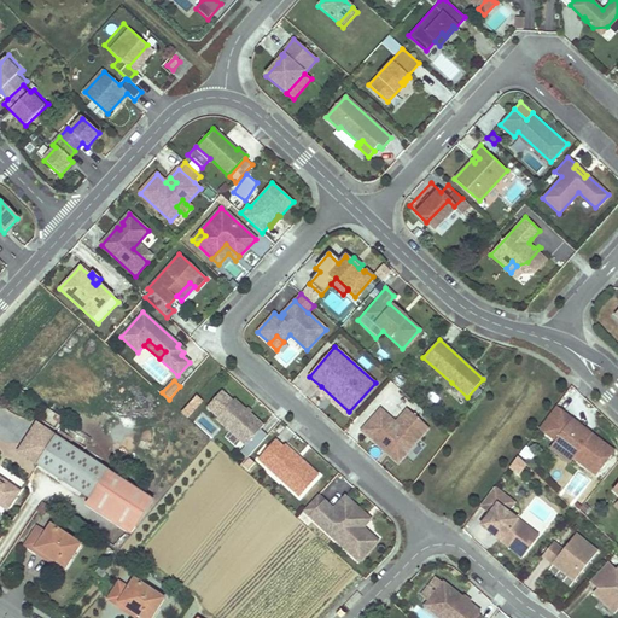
[(467,397),(452,383),(445,390),(461,403),(467,397)]
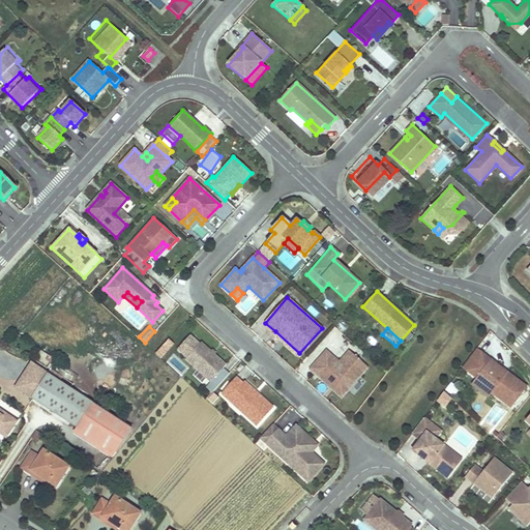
[(299,353),(275,331),(272,334),(297,356),(299,353)]
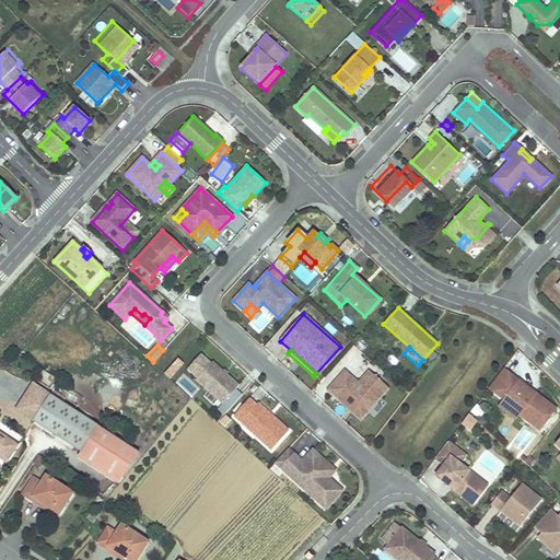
[(238,385),(212,362),(197,378),(223,403),(238,385)]
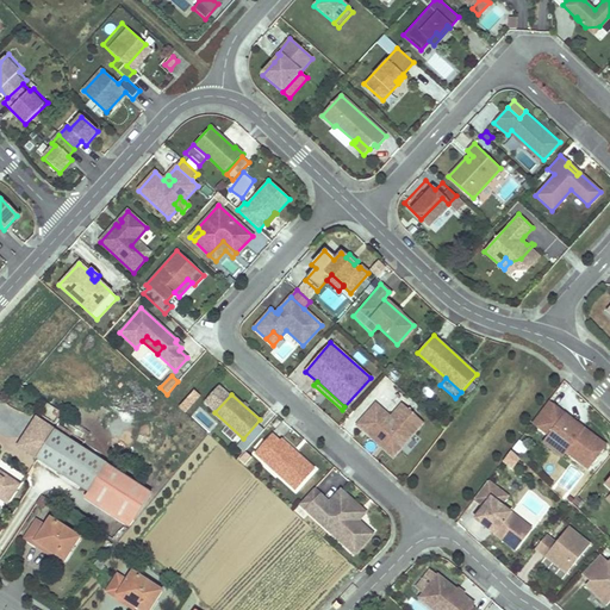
[(605,444),(583,428),(580,431),(574,427),(577,423),(548,402),(531,423),(548,435),(548,436),(558,443),(558,442),(567,449),(565,452),(587,468),(605,444)]
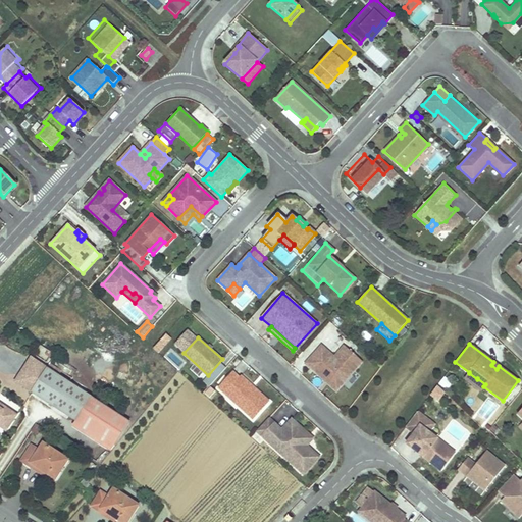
[(357,367),(351,362),(356,356),(346,347),(334,359),(322,348),(307,364),(336,389),(357,367)]
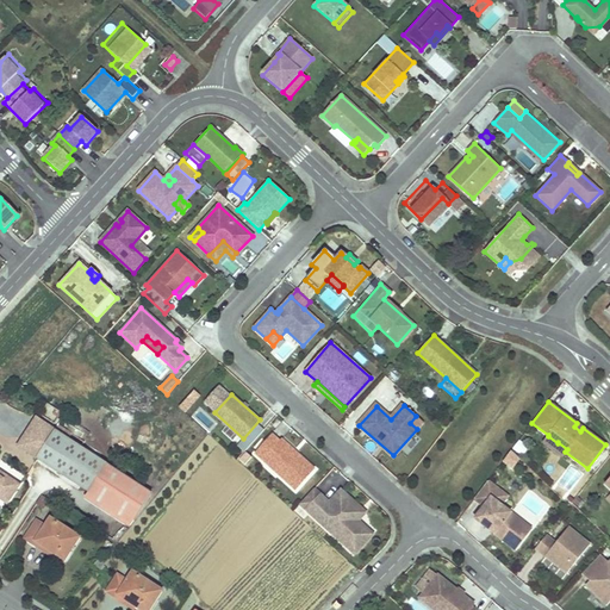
[(417,429),(423,422),(416,416),(410,423),(417,429)]
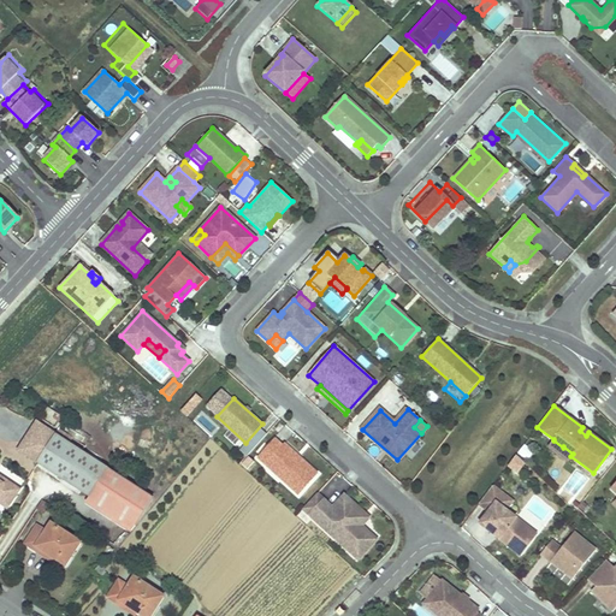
[(90,497),(107,469),(37,424),(24,444),(42,456),(37,462),(90,497)]
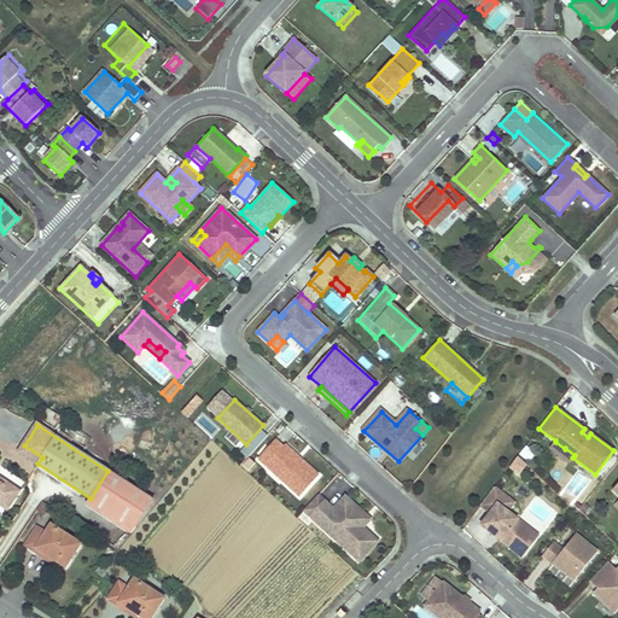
[(319,474),(302,459),(299,461),(296,458),(298,455),(285,444),(284,447),(275,439),(258,459),(267,467),(269,464),(285,477),(281,481),(299,496),(319,474)]
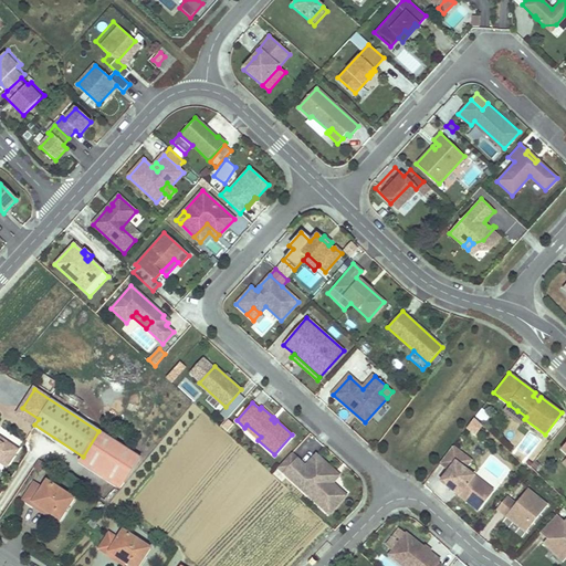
[(524,419),(526,417),(517,410),(517,411),(509,405),(503,411),(521,425),(523,421),(524,419)]
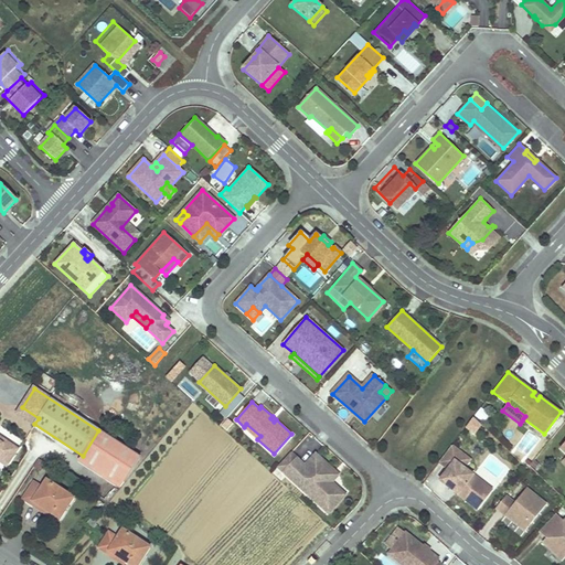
[(19,414),(34,424),(39,418),(22,407),(19,414)]
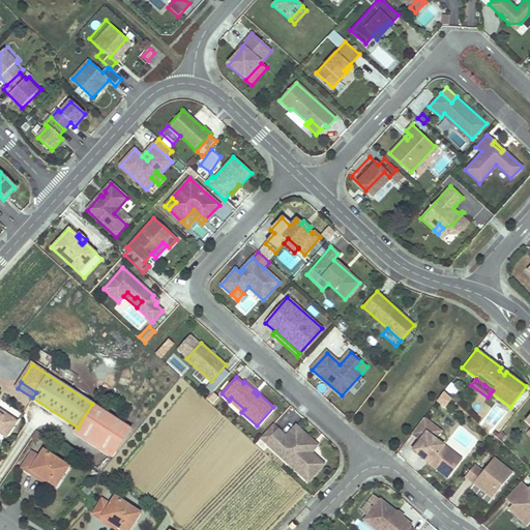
[(445,390),(454,396),(460,387),(450,382),(445,390)]
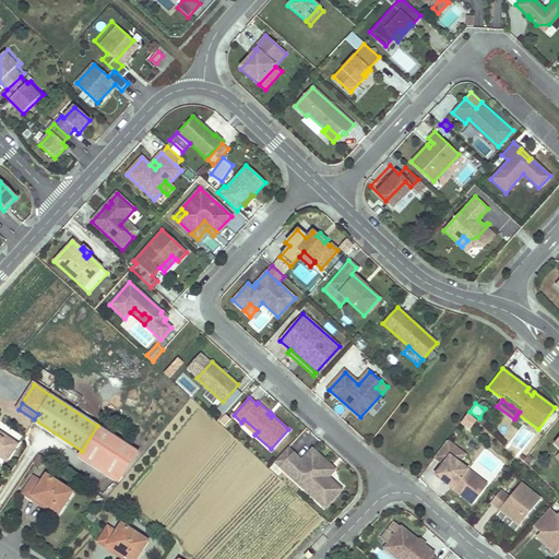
[(471,428),(475,420),(466,415),(462,421),(471,428)]
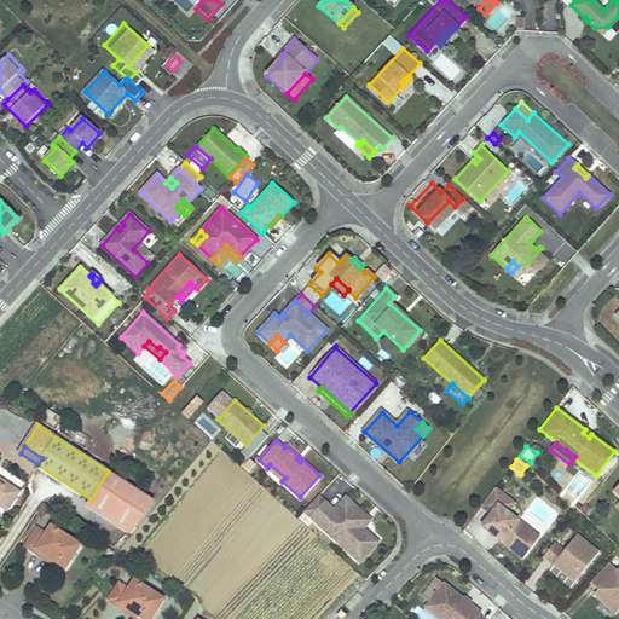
[(270,464),(267,468),(282,481),(285,478),(270,464)]
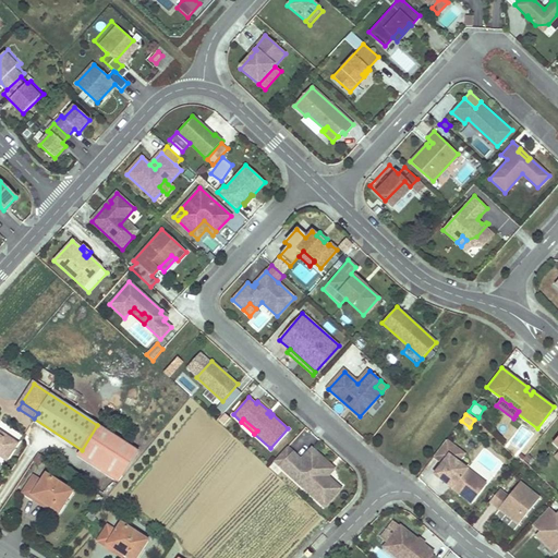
[(0,435),(0,448),(10,456),(19,444),(7,434),(3,438),(0,435)]
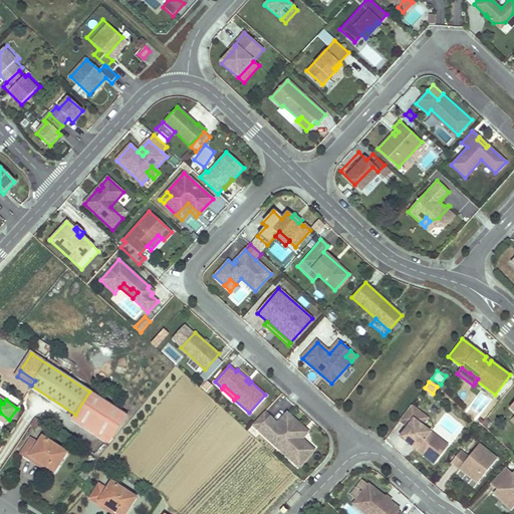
[(442,441),(423,426),(429,419),(411,405),(400,421),(408,427),(401,437),(406,441),(412,446),(423,455),(428,458),(442,441)]
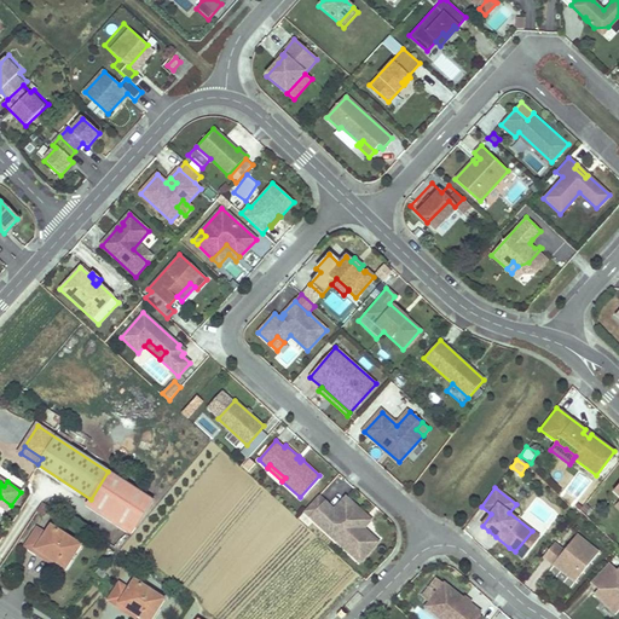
[(319,495),(305,510),(356,559),(370,543),(359,532),(358,525),(366,516),(346,497),(335,509),(319,495)]
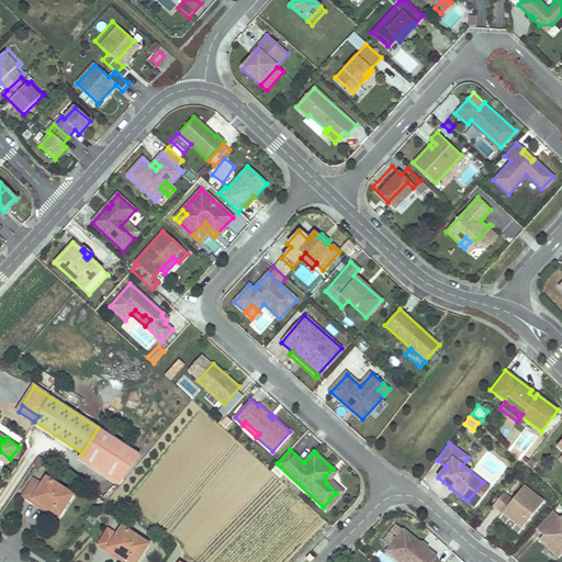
[(10,459),(0,451),(0,460),(7,465),(10,459)]
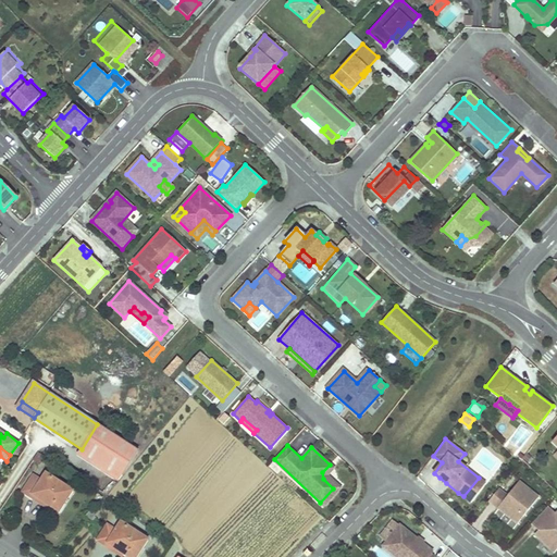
[(46,458),(32,448),(27,456),(40,465),(46,458)]
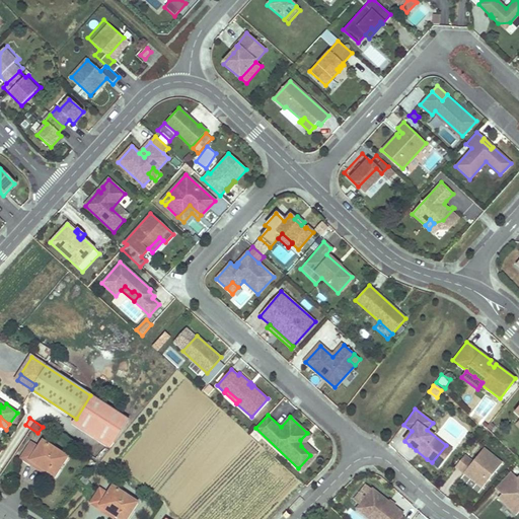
[(78,427),(74,424),(68,433),(72,435),(78,427)]
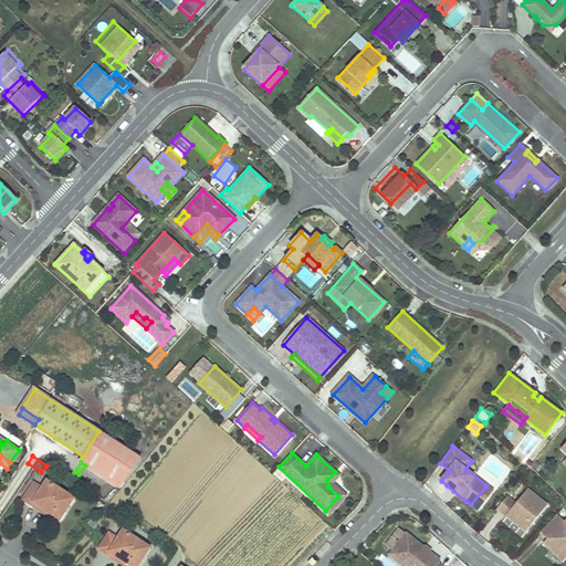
[(339,475),(335,472),(327,480),(328,486),(338,496),(325,511),(329,514),(346,495),(333,483),(339,475)]
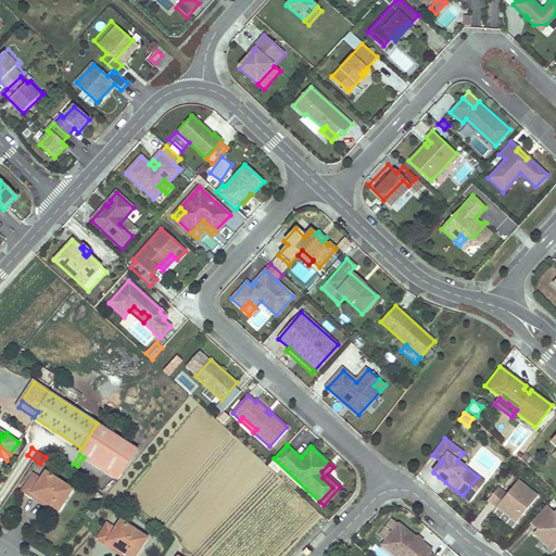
[(32,496),(33,495),(34,493),(59,510),(73,490),(47,472),(41,480),(33,475),(23,491),(32,496)]
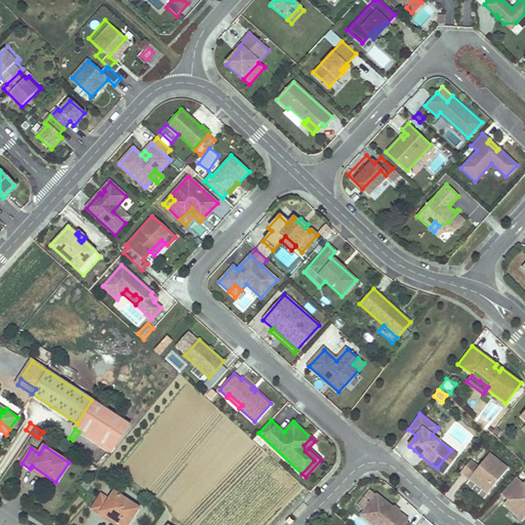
[(449,463),(457,454),(451,450),(437,468),(443,473),(449,463)]
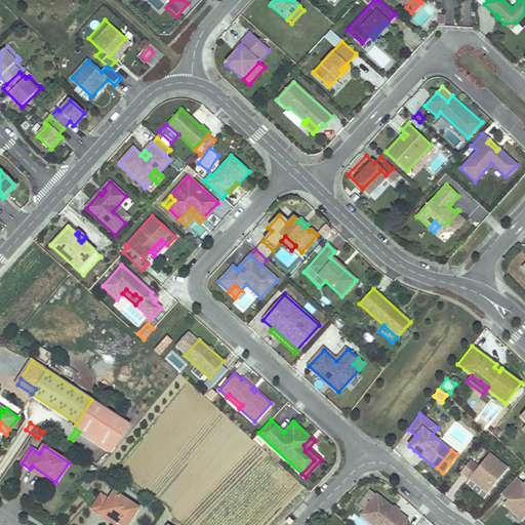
[(487,493),(508,469),(489,453),(478,467),(470,460),(460,472),(487,493)]
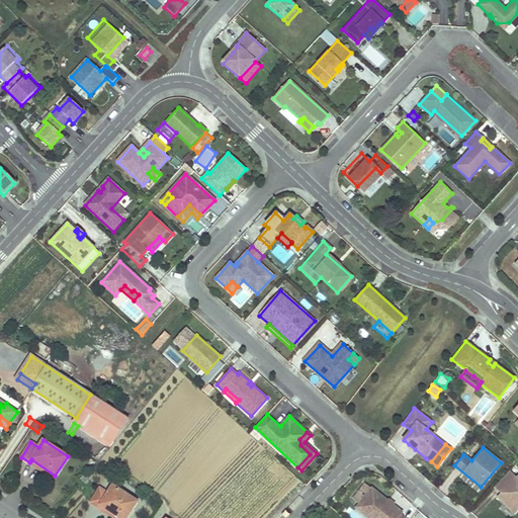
[(30,461),(29,462),(53,479),(55,476),(31,459),(30,461)]
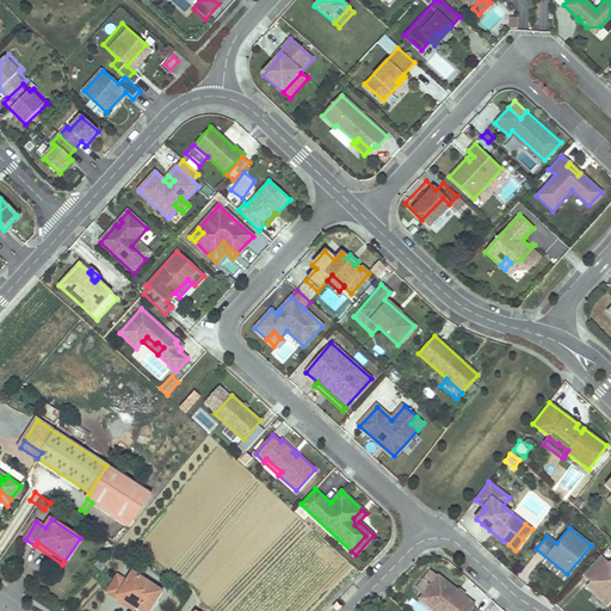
[(605,609),(610,602),(610,562),(606,566),(598,559),(580,578),(587,585),(591,588),(587,591),(605,609)]
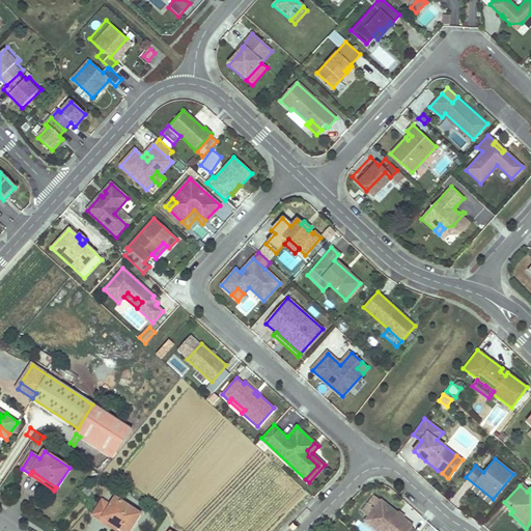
[(129,530),(140,514),(116,498),(111,506),(103,501),(93,514),(102,521),(103,520),(104,518),(117,527),(122,530),(129,530)]
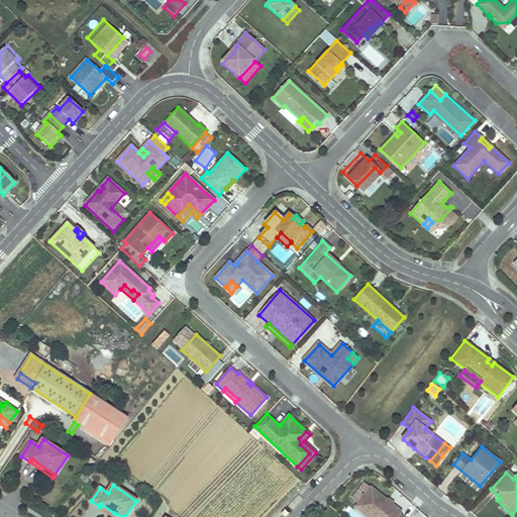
[(403,516),(400,514),(402,511),(392,504),(390,506),(386,502),(388,501),(372,487),(357,504),(374,516),(403,516)]
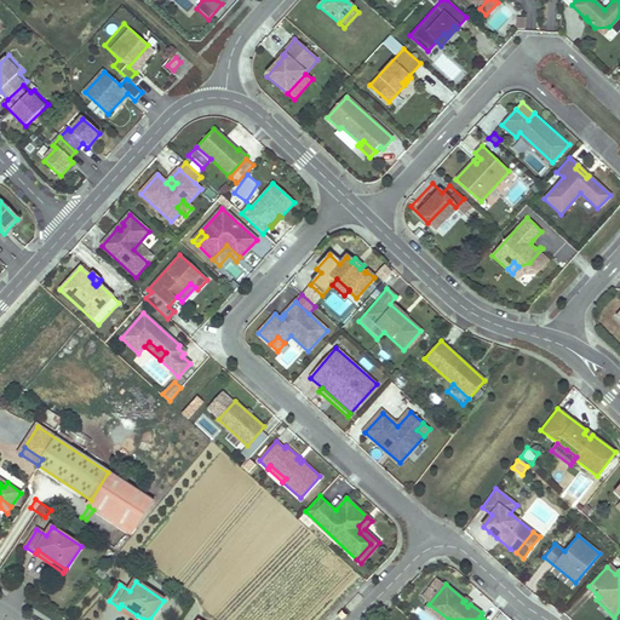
[(120,607),(119,608),(136,619),(137,615),(121,604),(120,607)]
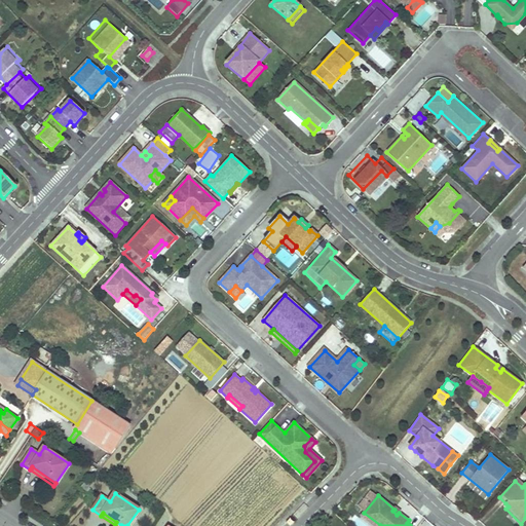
[(380,525),(364,513),(361,517),(372,525),(380,525)]
